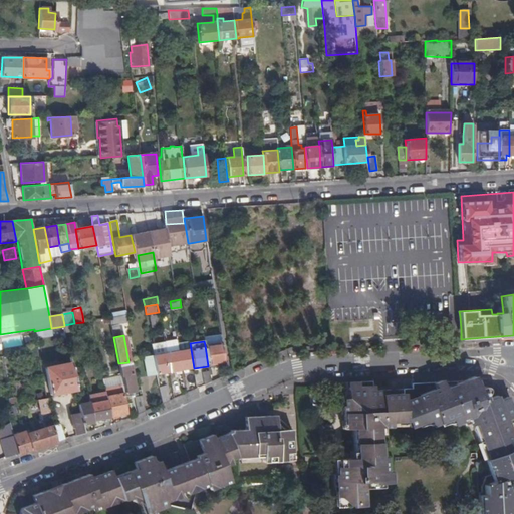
[(222,343),(205,345),(208,366),(225,363),(222,343)]
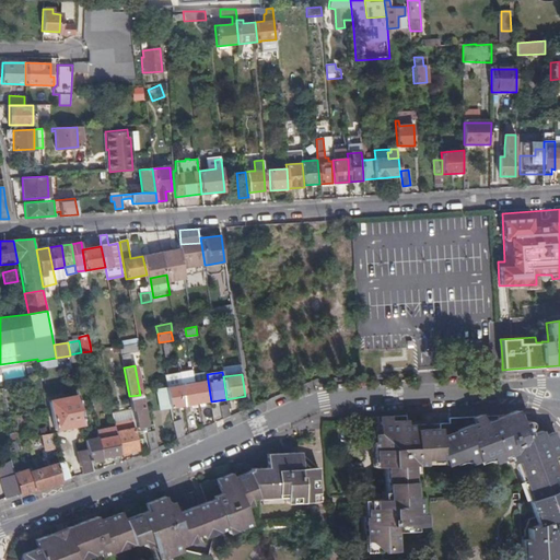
[(208,381),(195,383),(198,404),(211,401),(208,381)]
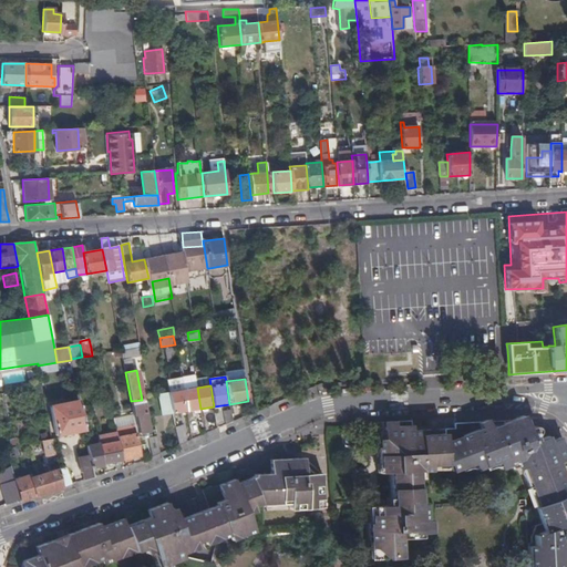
[(197,388),(184,390),(187,411),(200,409),(197,388)]
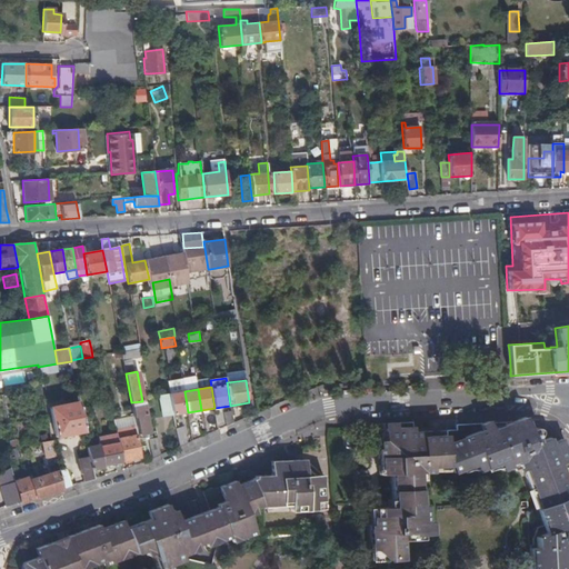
[(185,391),(170,395),(175,415),(188,412),(185,391)]
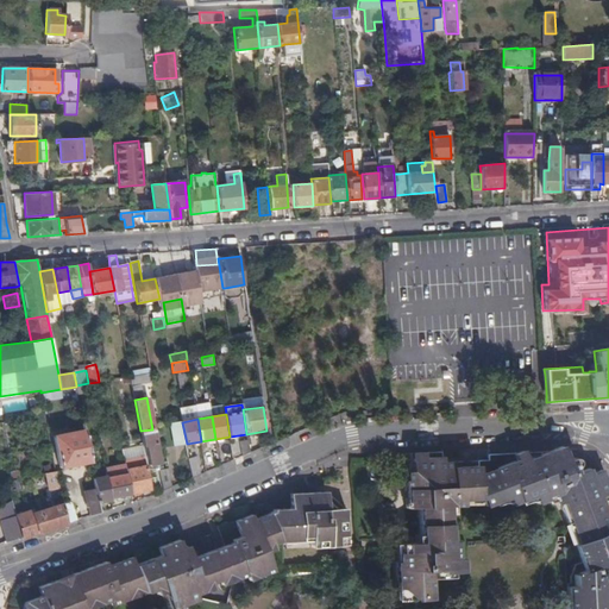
[(171,424),(176,446),(187,444),(182,422),(171,424)]
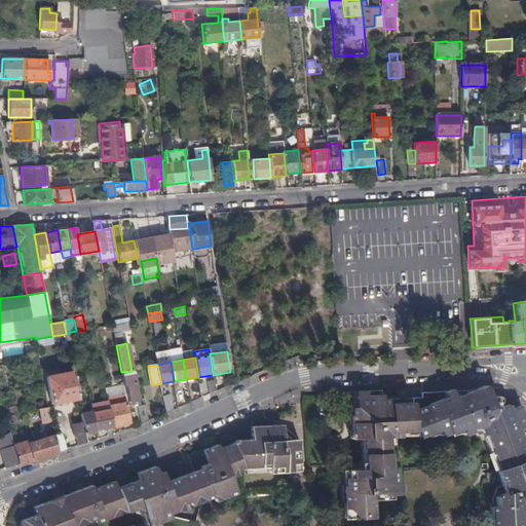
[(136,383),(135,383),(132,371),(121,372),(123,386),(125,385),(129,406),(140,404),(136,383)]
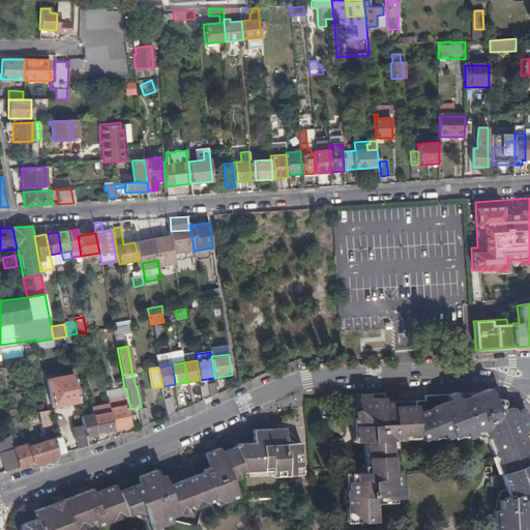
[(47,379),(52,406),(79,402),(74,375),(47,379)]
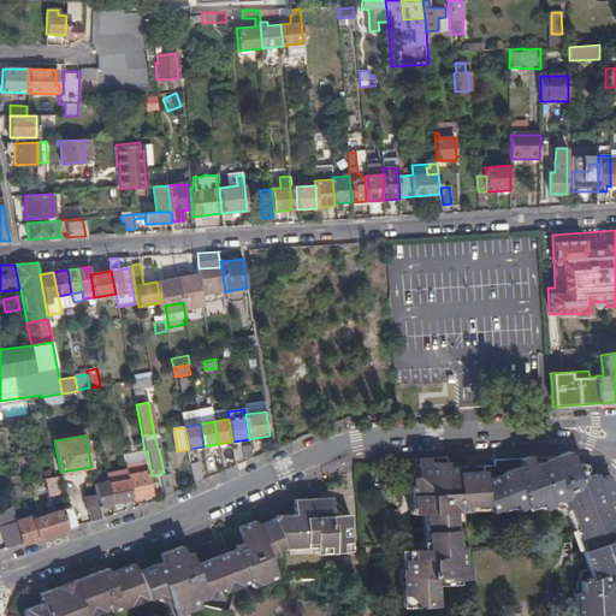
[(250,446),(243,448),(246,462),(250,460),(254,458),(250,446)]
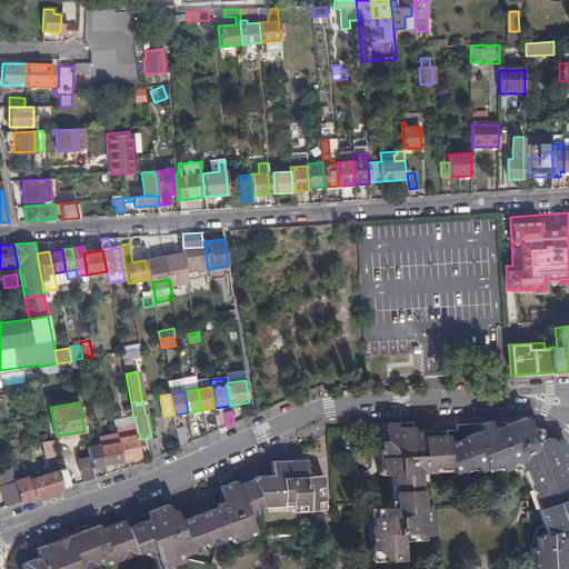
[(545,508),(568,498),(568,486),(561,463),(568,460),(568,455),(563,440),(553,443),(551,438),(540,442),(538,437),(539,436),(540,436),(541,435),(541,432),(541,431),(541,430),(540,429),(539,428),(538,427),(536,427),(535,427),(530,429),(527,421),(520,425),(518,421),(517,421),(518,422),(511,426),(509,422),(457,425),(457,430),(448,430),(450,471),(462,470),(461,468),(475,465),(477,470),(487,469),(486,467),(500,463),(501,469),(511,468),(510,466),(518,463),(520,468),(521,471),(523,470),(530,468),(532,476),(530,478),(533,489),(538,500),(541,499),(545,508)]
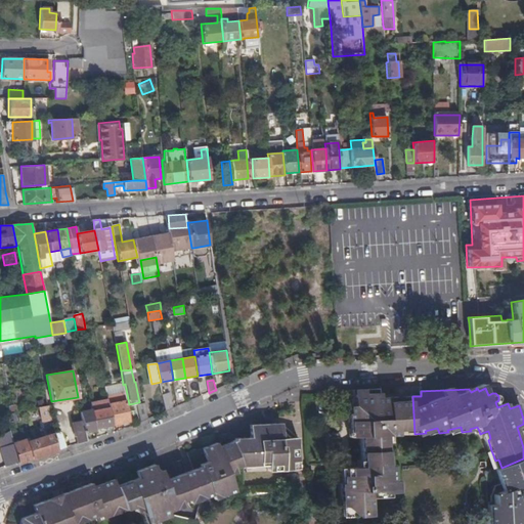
[(344,483),(341,483),(342,499),(347,499),(347,507),(350,507),(350,516),(373,515),(372,498),(384,497),(384,490),(390,490),(390,492),(399,492),(398,481),(394,481),(393,466),(388,466),(387,442),(385,442),(385,436),(391,435),(415,434),(412,396),(382,397),(381,389),(354,390),(354,398),(357,399),(357,405),(348,405),(348,422),(353,422),(353,436),(361,436),(362,467),(358,467),(358,475),(343,476),(344,483)]
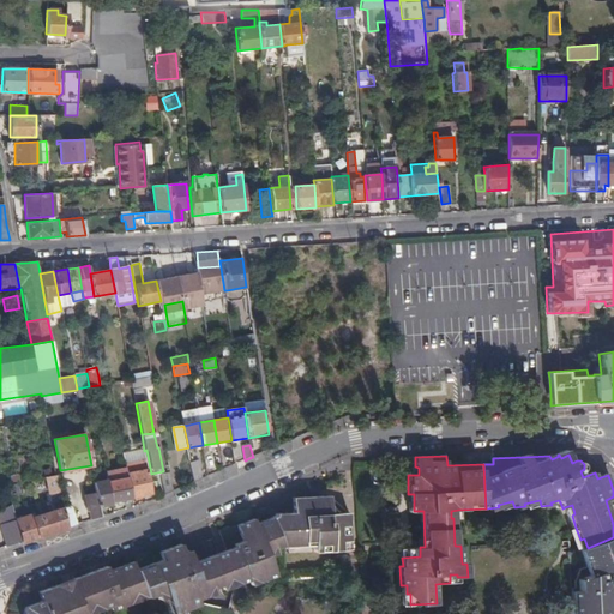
[(126,465),(126,469),(132,498),(145,494),(145,498),(152,497),(146,461),(126,465)]
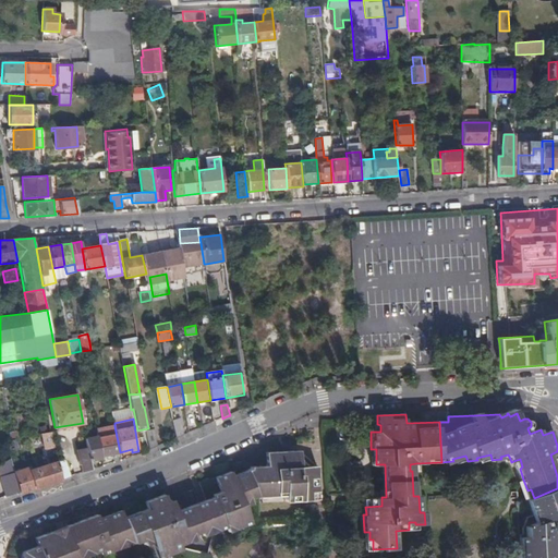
[(181,419),(173,421),(177,438),(184,435),(181,419)]
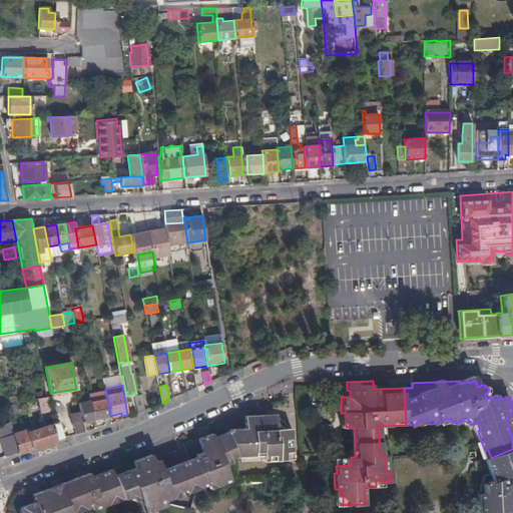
[(88,395),(89,401),(93,419),(102,417),(103,422),(111,421),(110,416),(105,392),(88,395)]
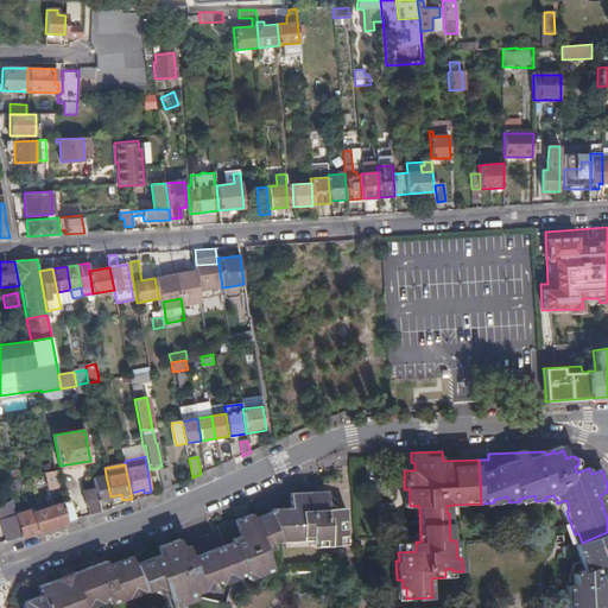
[(169,469),(160,470),(164,491),(172,487),(169,469)]
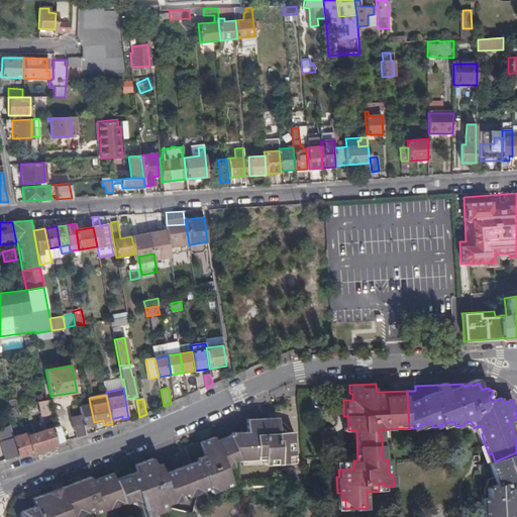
[(39,402),(42,416),(50,414),(47,400),(39,402)]
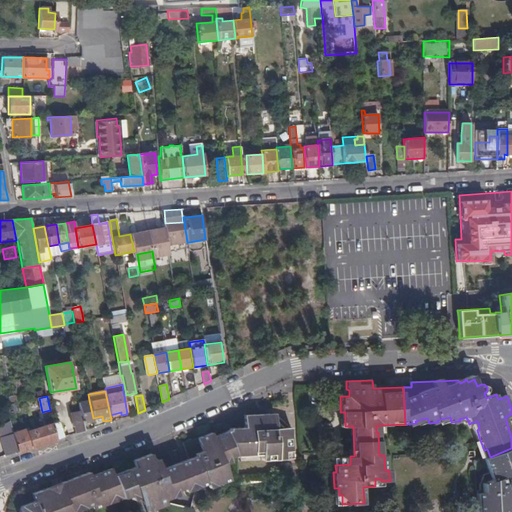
[(79,402),(81,412),(83,422),(93,420),(93,418),(89,400),(79,402)]
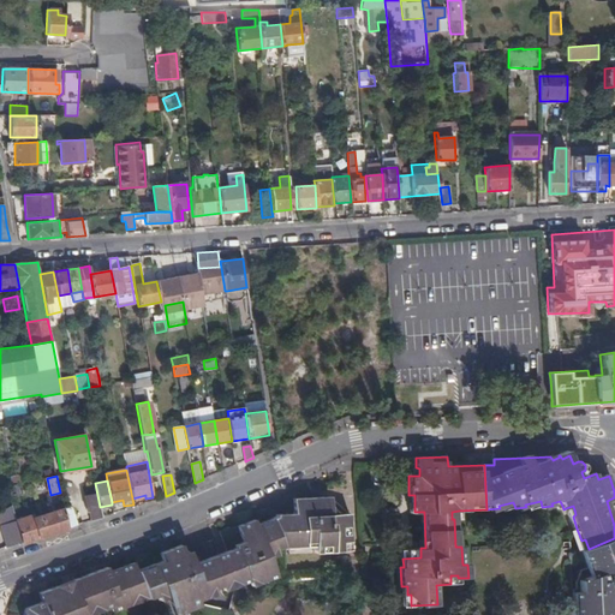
[(97,495),(87,497),(91,521),(102,518),(100,507),(97,495)]
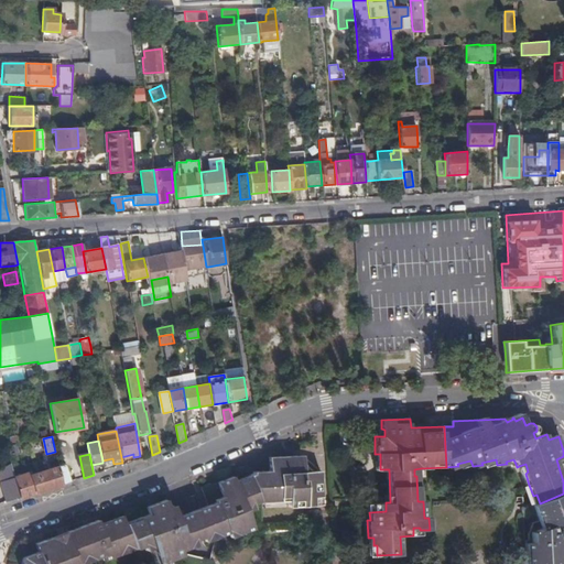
[(253,475),(251,476),(261,501),(272,500),(272,502),(289,501),(289,507),(322,506),(321,472),(303,456),(270,458),(270,472),(253,473),(253,475)]
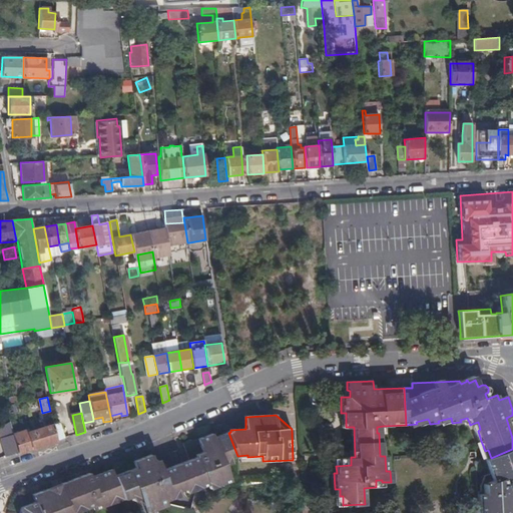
[(9,421),(0,427),(0,441),(5,457),(19,453),(14,434),(9,421)]
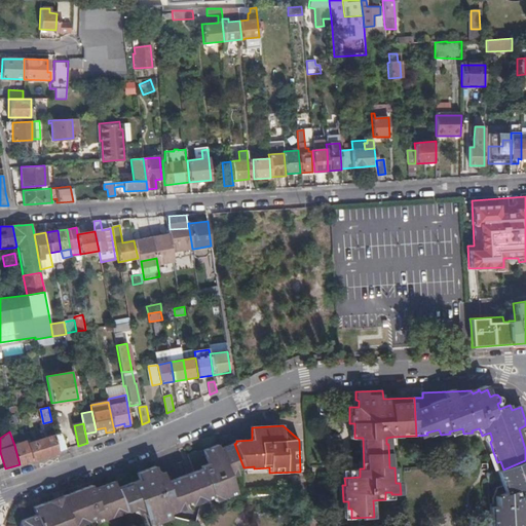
[(60,434),(54,435),(58,452),(66,449),(62,436),(60,434)]
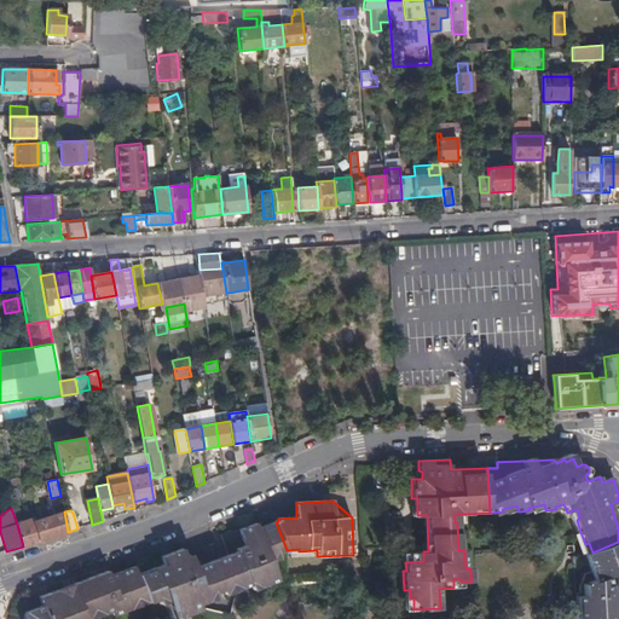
[(33,519),(17,524),(23,547),(68,532),(64,512),(34,521),(33,519)]
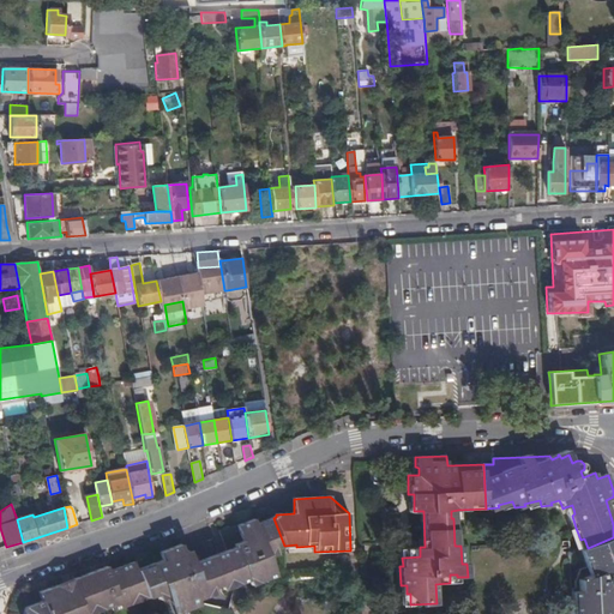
[(230,527),(220,530),(228,551),(235,572),(244,569),(246,576),(272,566),(268,552),(283,546),(284,546),(274,518),(257,524),(256,519),(232,528),(230,527)]
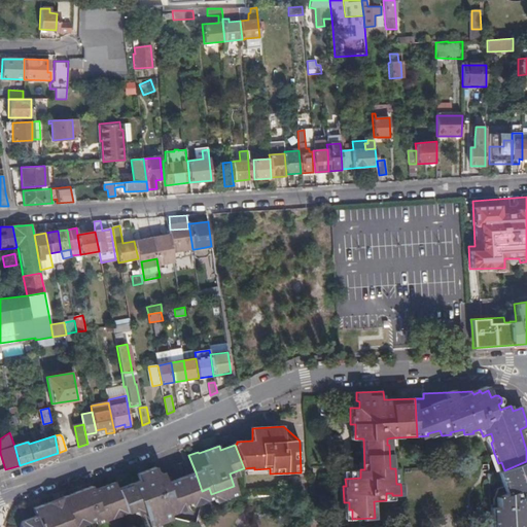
[(501,479),(526,469),(526,461),(504,470),(498,472),(501,479)]
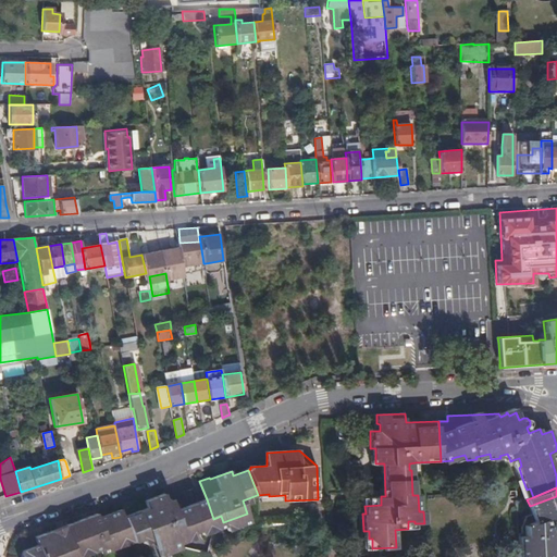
[(518,534),(519,556),(553,556),(554,551),(556,549),(556,496),(530,506),(532,515),(525,517),(523,522),(524,527),(521,528),(521,529),(521,534),(518,534)]
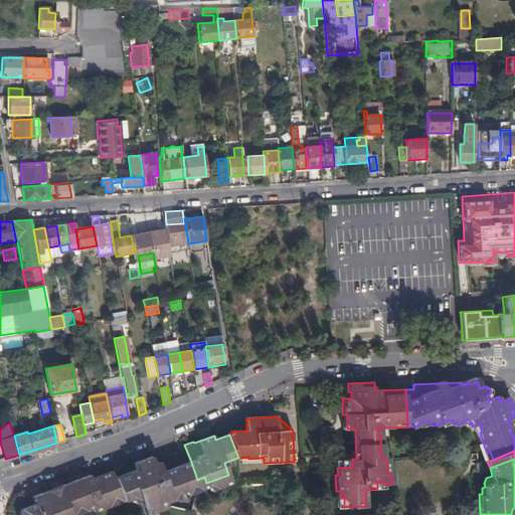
[(149,502),(147,497),(140,500),(145,514),(146,514),(161,509),(159,505),(173,500),(171,496),(199,485),(201,489),(215,484),(216,488),(231,483),(228,475),(206,483),(204,477),(197,480),(191,462),(162,472),(168,489),(162,491),(163,496),(149,502)]
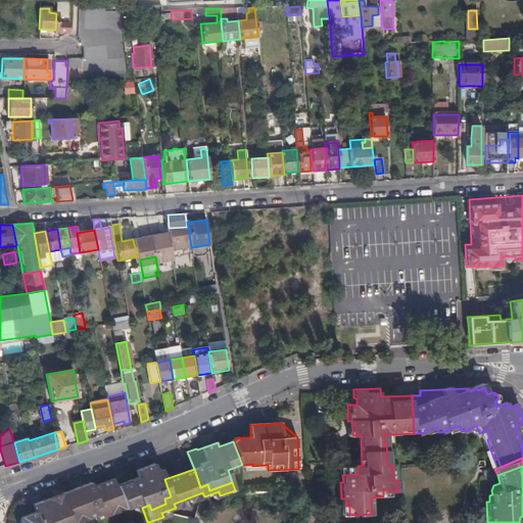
[(74,522),(73,519),(89,513),(91,518),(95,516),(97,520),(112,514),(110,510),(125,505),(126,509),(140,504),(142,508),(149,505),(151,510),(165,504),(164,498),(171,496),(164,479),(163,476),(149,481),(148,478),(134,483),(132,479),(117,485),(114,478),(93,486),(92,482),(33,505),(36,511),(21,517),(18,522),(74,522)]
